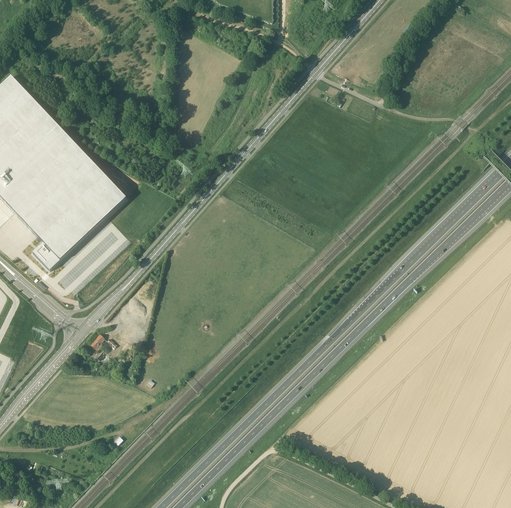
[(409,24),(403,30),(408,34),(413,28),(409,24)]
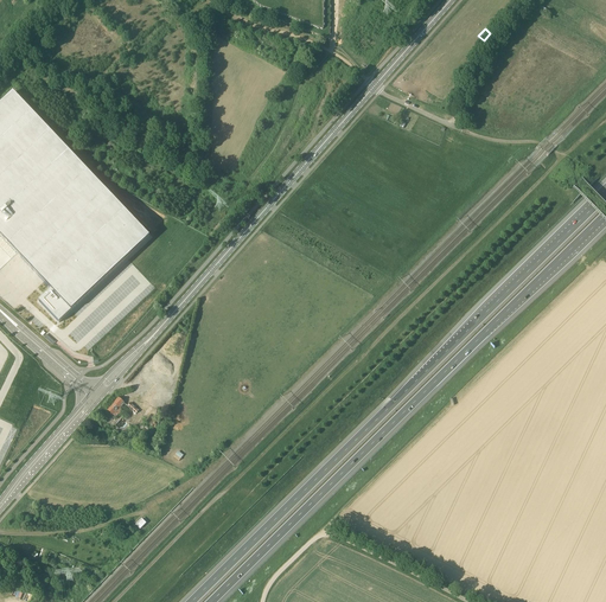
[(12,88),(0,98),(0,231),(50,286),(38,296),(58,318),(150,232),(12,88)]
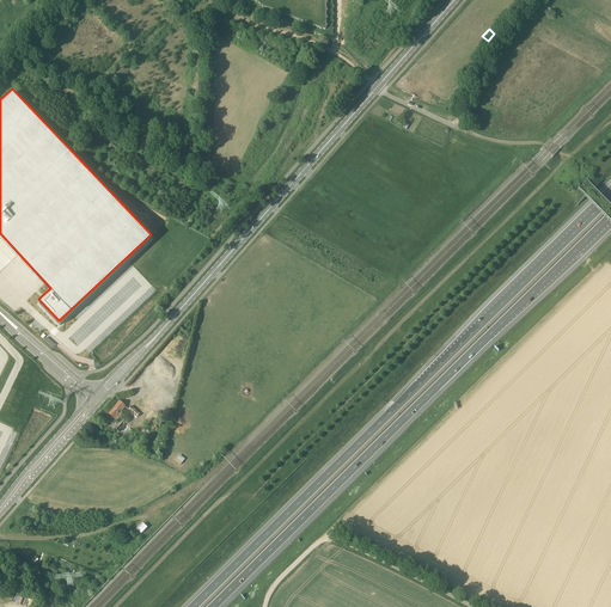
[(107,408),(114,415),(126,403),(118,396),(107,408)]
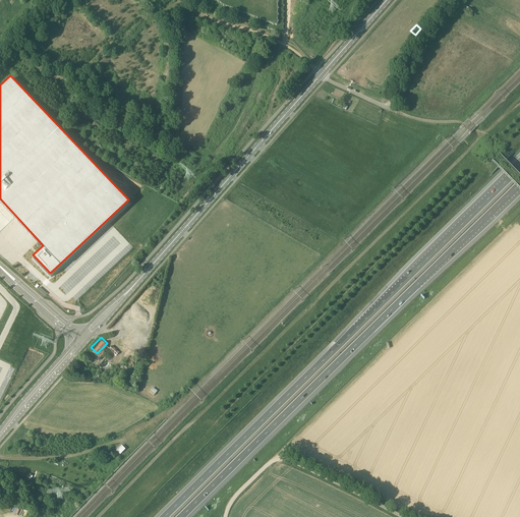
[(116,351),(118,349),(110,342),(108,345),(116,351)]
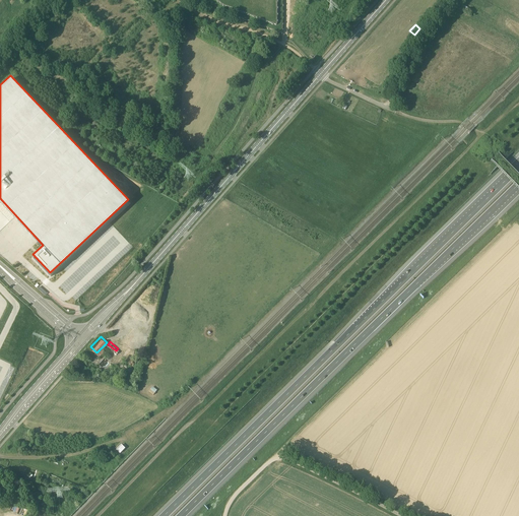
[(120,442),(115,447),(119,451),(124,445),(120,442)]
